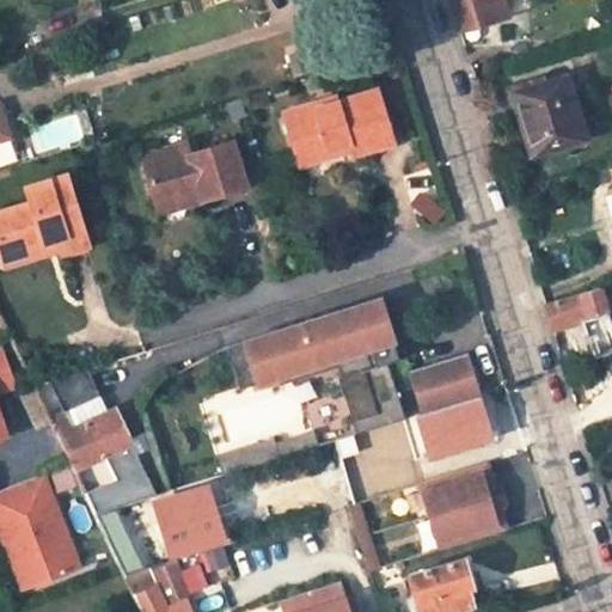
[(450,0),(459,29),(507,13),(502,0),(450,0)]
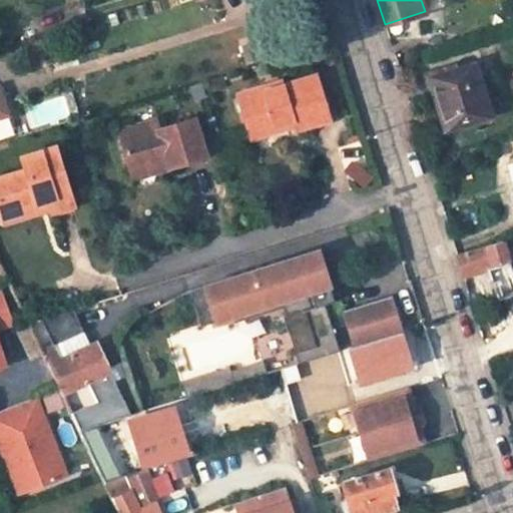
[(476,61),(429,75),(445,130),(492,114),(476,61)]
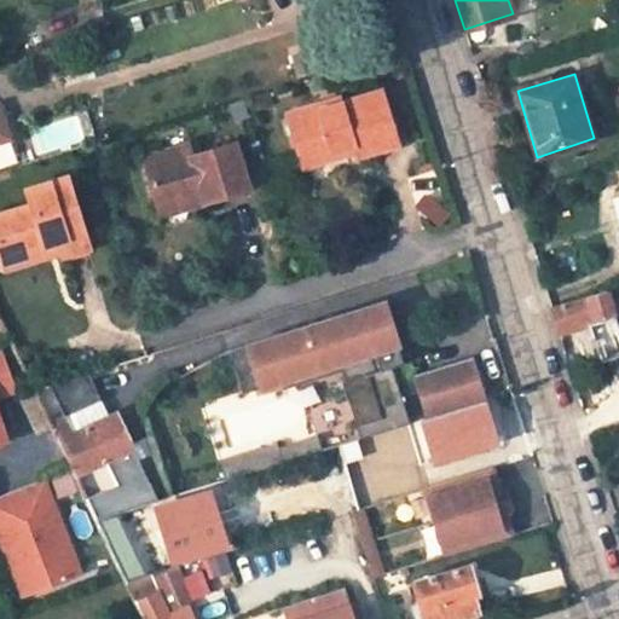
[(343,103),(319,109),(318,103),(295,110),(301,131),(293,133),(304,166),(334,156),(331,149),(356,142),(358,149),(359,155),(398,143),(382,91),(343,103)]
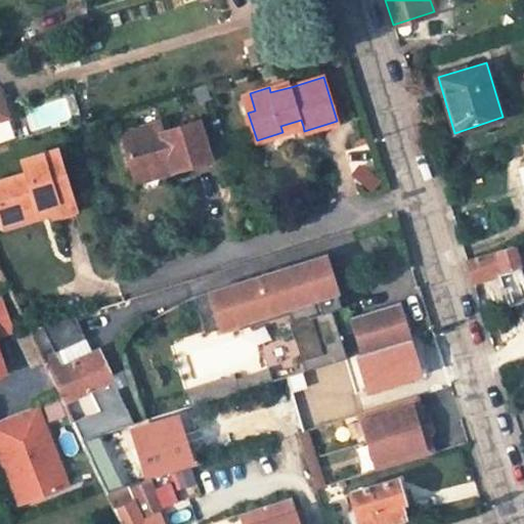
[(270,92),(291,87),(289,81),(269,87),(270,92)]
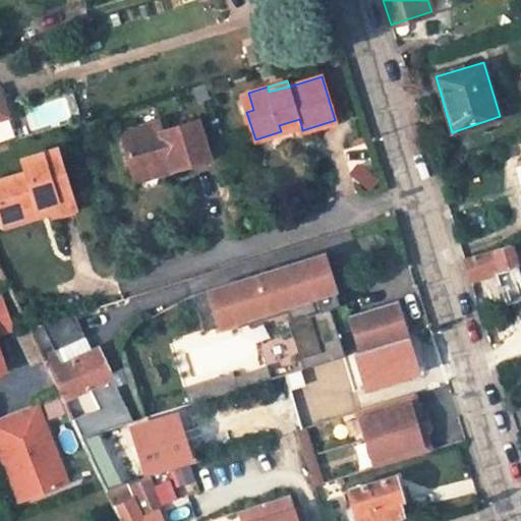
[(241,95),(246,112),(253,110),(248,93),(241,95)]
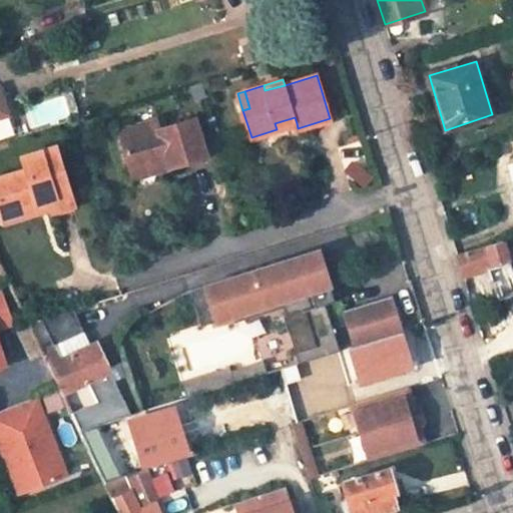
[(153,118),(116,130),(128,170),(166,158),(168,166),(204,155),(192,117),(156,128),(153,118)]
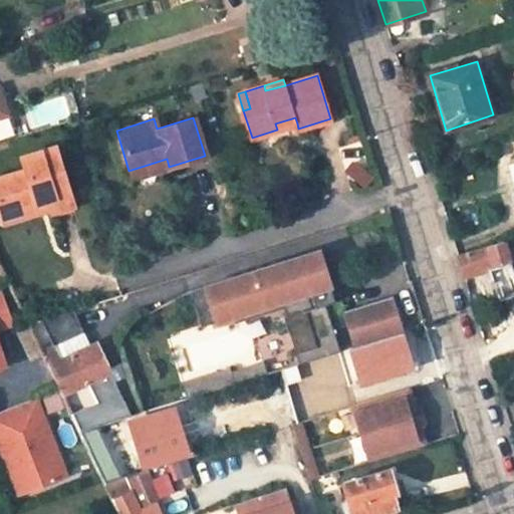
[(295,117),(275,123),(277,130),(297,123),(295,117)]
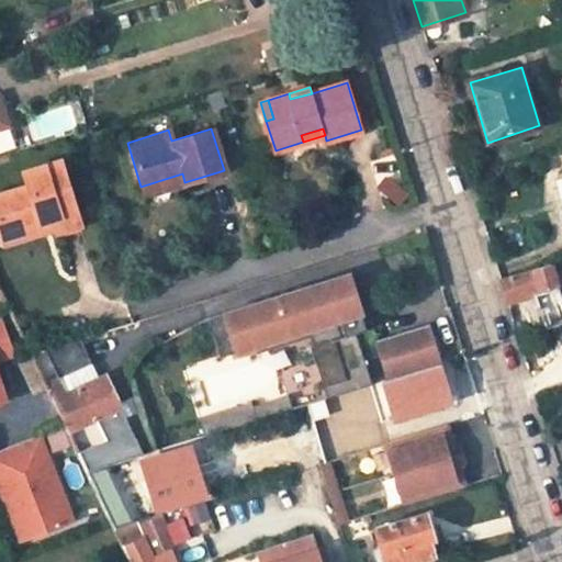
[(0,132),(0,150),(14,147),(10,130),(0,132)]
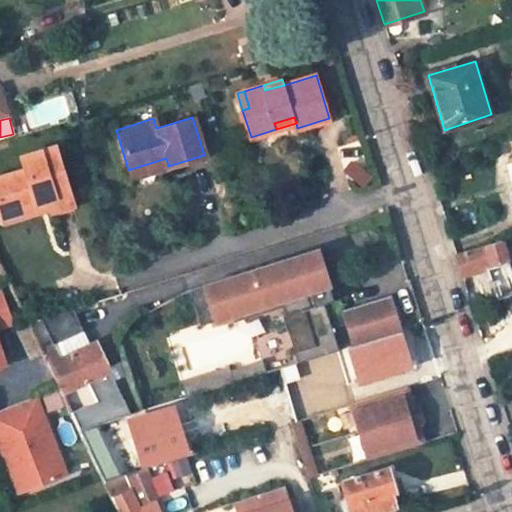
[(70,203),(52,145),(19,156),(23,168),(0,175),(0,210),(45,197),(48,206),(49,210),(70,203)]
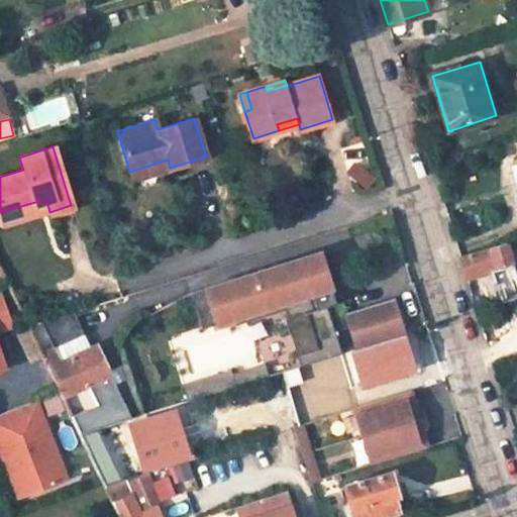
[(131,180),(170,168),(168,160),(129,172),(131,180)]
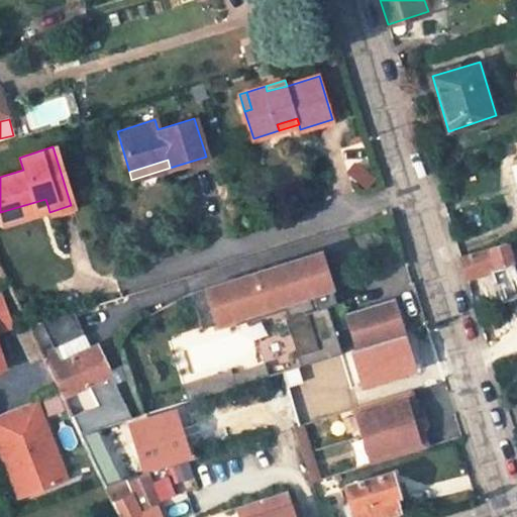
[(48,208),(45,199),(0,212),(0,217),(1,223),(48,208)]
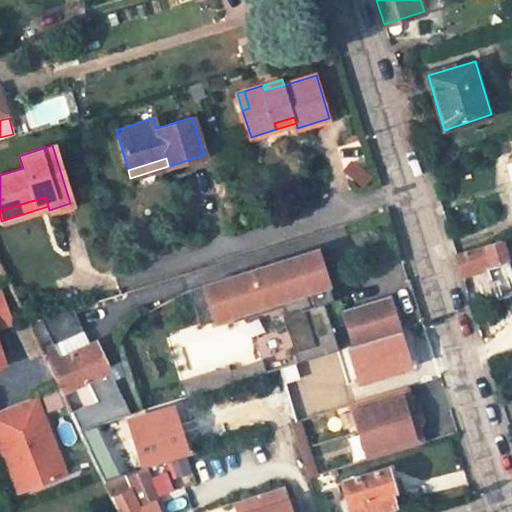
[(509,259),(502,239),(456,252),(462,273),(509,259)]
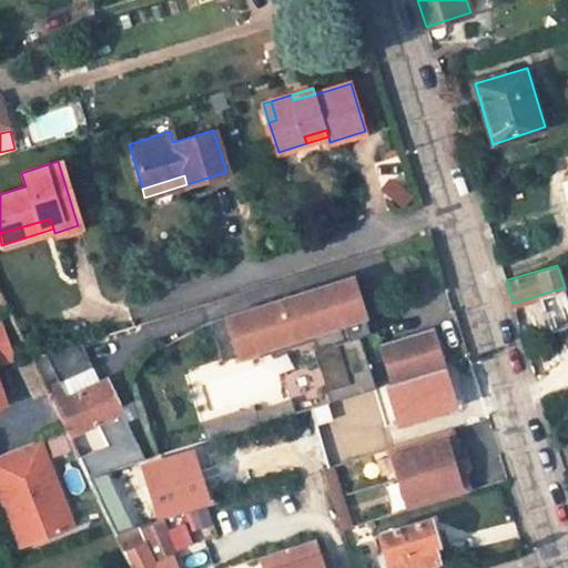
[(366,315),(354,275),(211,321),(223,359),(235,356),(312,332),(314,338),(314,341),(313,341),(332,399),(445,364),(433,328),(365,350),(361,334),(346,338),(341,323),(366,315)]
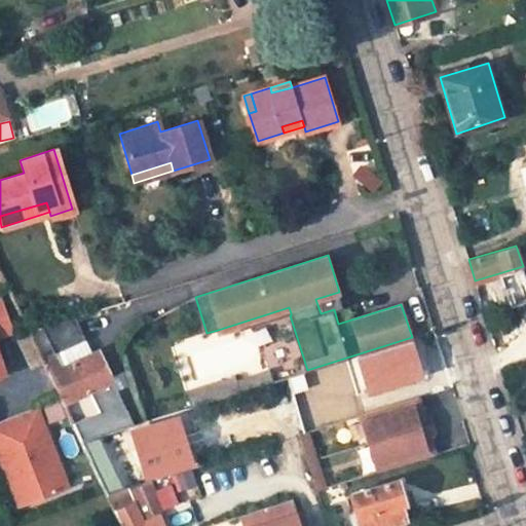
[(0,374),(4,373),(0,361),(0,334),(11,331),(0,299),(0,374)]
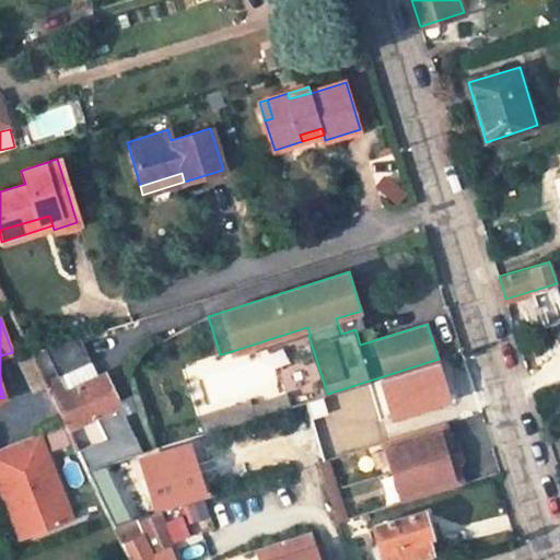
[(234,358),(310,334),(307,327),(232,351),(234,358)]
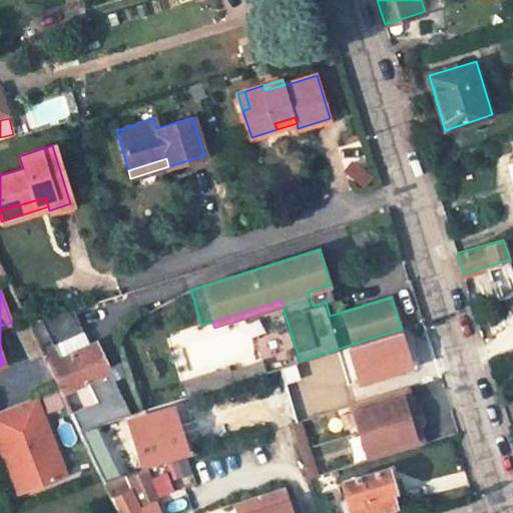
[(94,426),(133,414),(96,339),(89,342),(72,307),(28,321),(42,350),(81,430),(94,426)]
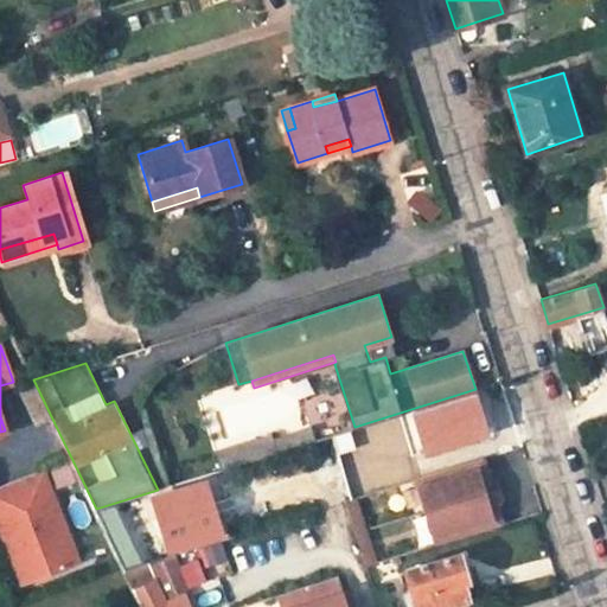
[(34,383),(23,389),(38,420),(50,414),(33,379),(34,383)]
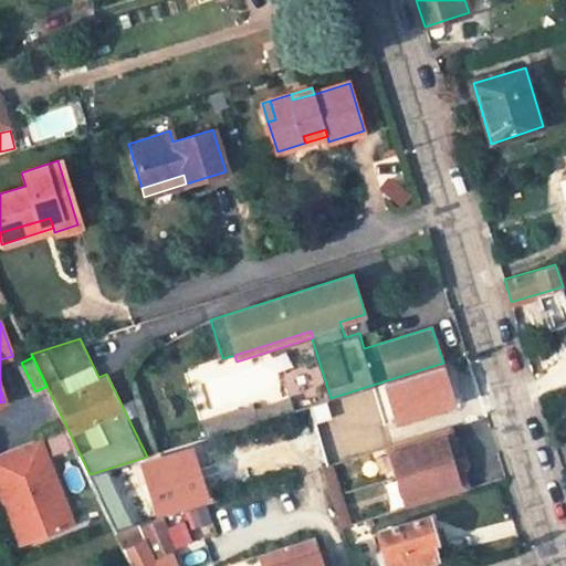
[(207,438),(296,409),(292,397),(255,408),(252,397),(199,413),(207,438)]
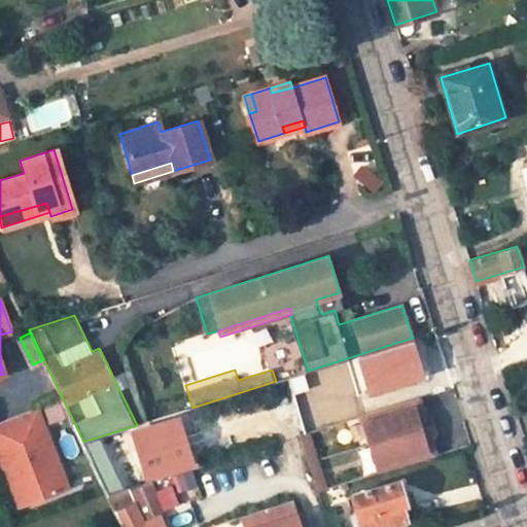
[(437,454),(430,432),(423,434),(418,420),(425,418),(419,395),(361,414),(380,472),(437,454)]
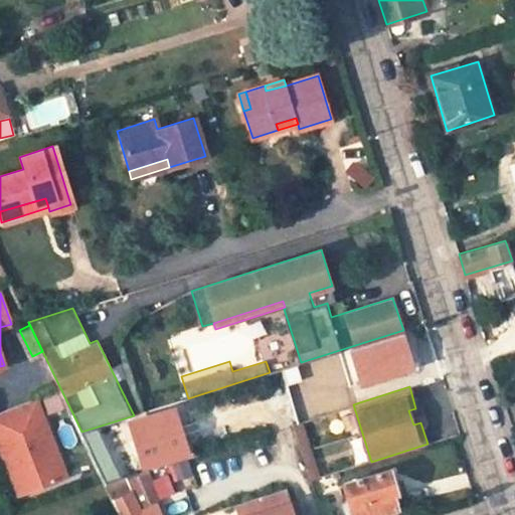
[(48,414),(63,408),(57,393),(42,399),(48,414)]
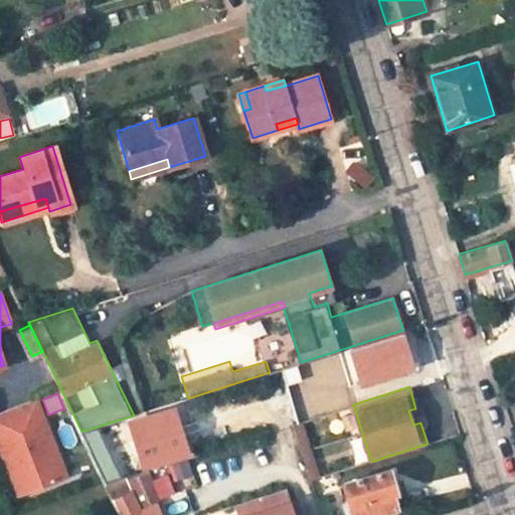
[(35,397),(0,410),(0,446),(19,494),(65,476),(35,397)]
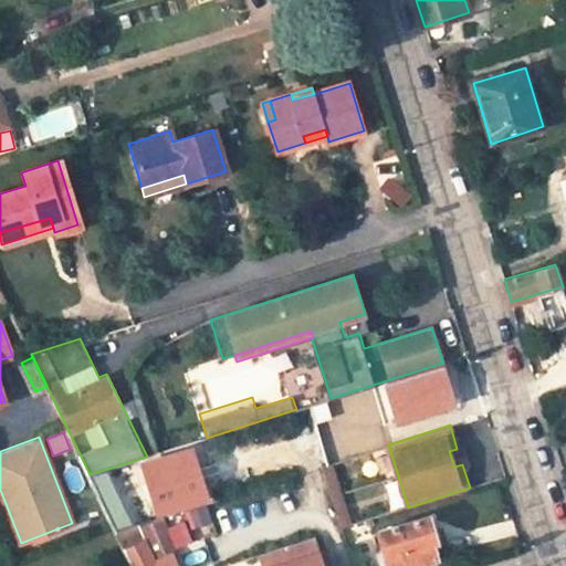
[(191,449),(143,463),(158,510),(206,495),(191,449)]
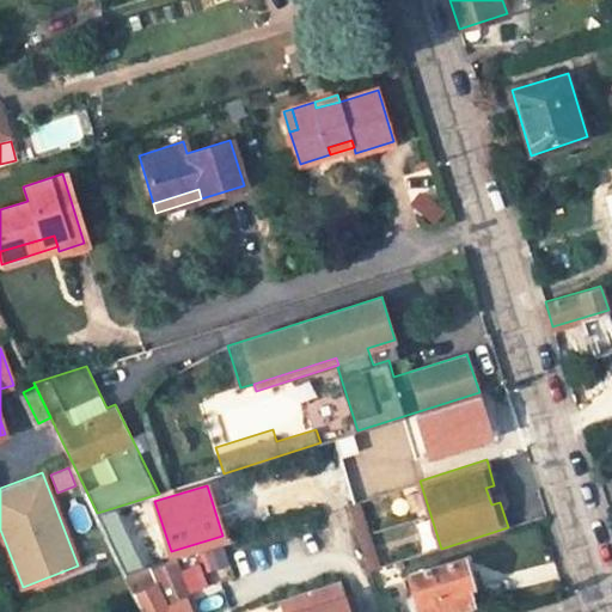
[(121,522),(112,508),(97,513),(105,530),(121,522)]
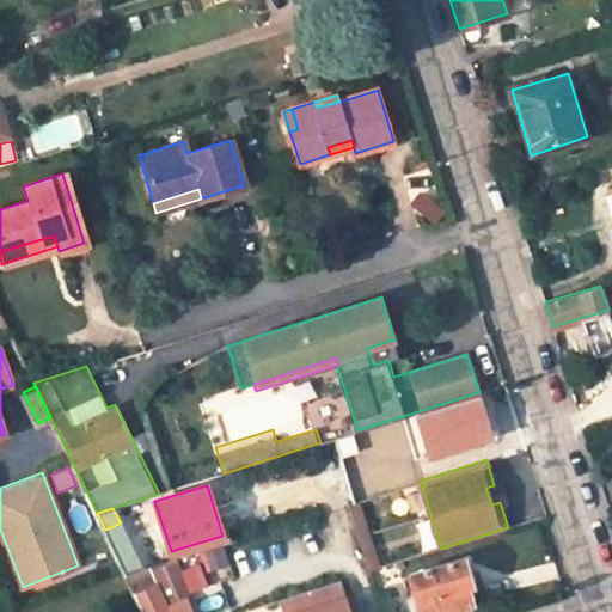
[(121,522),(105,530),(127,574),(148,567),(124,519),(121,522)]
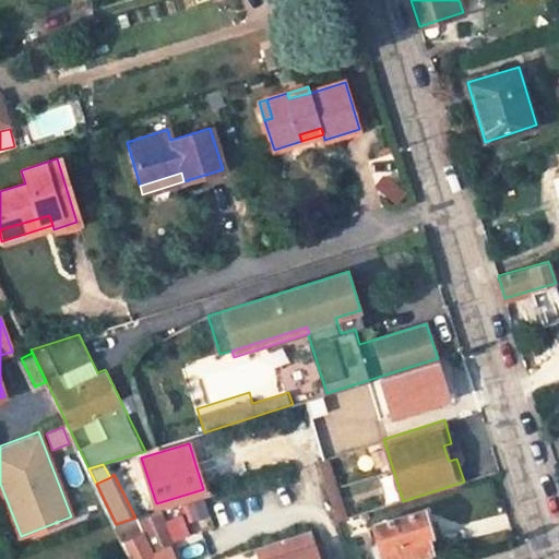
[(173,558),(169,550),(173,548),(163,525),(165,524),(158,510),(135,518),(116,524),(132,558),(173,558)]
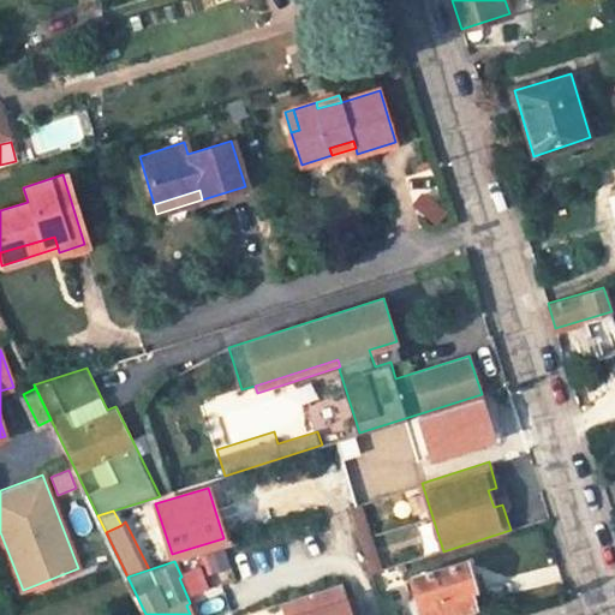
[(466,561),(412,577),(423,614),(437,614),(473,604),(469,587),(475,586),(466,561)]
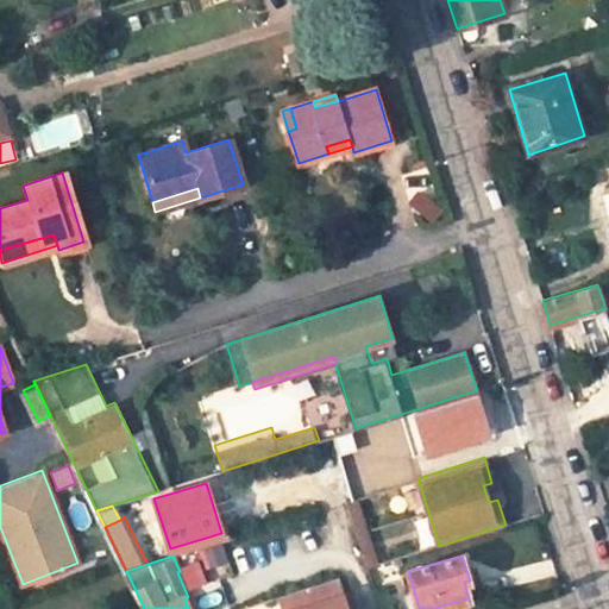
[(347,608),(338,578),(280,597),(282,608),(347,608)]
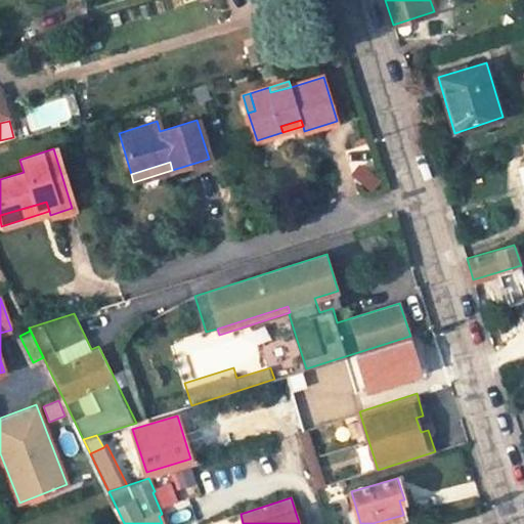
[(214,523),(241,523),(237,514),(214,523)]
